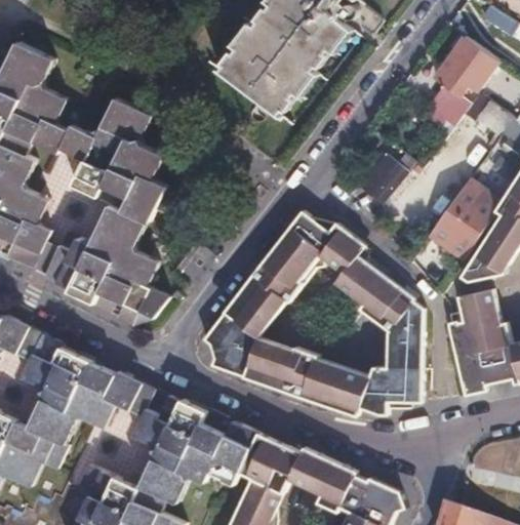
[(209,61),(216,67),(281,115),(289,121),(356,33),(346,25),(338,19),(345,11),(351,16),(353,17),(357,14),(361,17),(361,24),(370,32),(381,17),(361,2),(362,0),(314,0),(313,0),(255,0),(256,0),(209,61)]
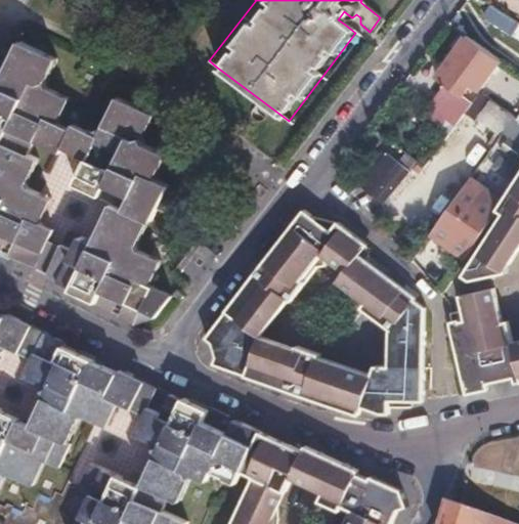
[(516,23),(489,5),(481,16),(509,34),(516,23)]
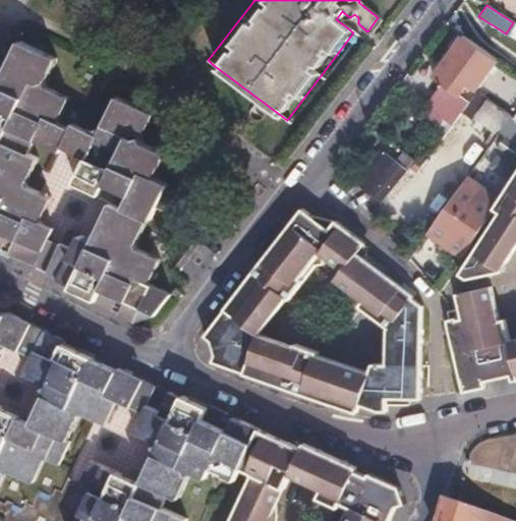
[(494,59),(460,36),(430,77),(440,84),(427,103),(424,106),(450,124),(465,102),(453,94),(462,81),(472,89),(494,59)]
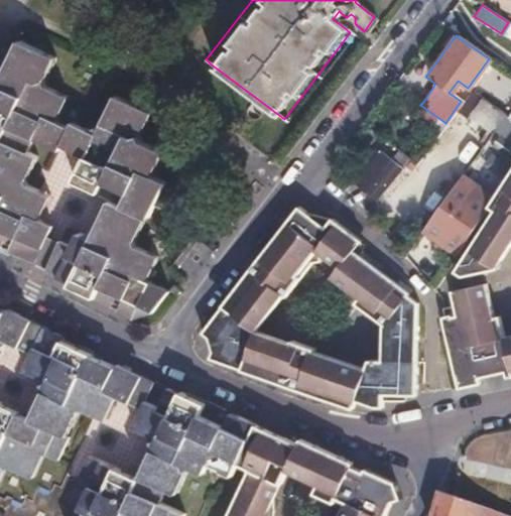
[(0,242),(38,263),(39,260),(52,266),(49,272),(102,297),(101,301),(138,321),(160,319),(183,273),(172,268),(164,252),(174,233),(156,223),(167,200),(171,200),(179,183),(187,187),(200,164),(170,150),(163,137),(171,122),(155,113),(167,92),(135,75),(134,76),(117,106),(107,110),(102,108),(95,123),(84,117),(81,122),(72,117),(64,113),(60,102),(68,87),(52,80),(66,55),(31,37),(14,70),(6,72),(0,68),(0,242)]
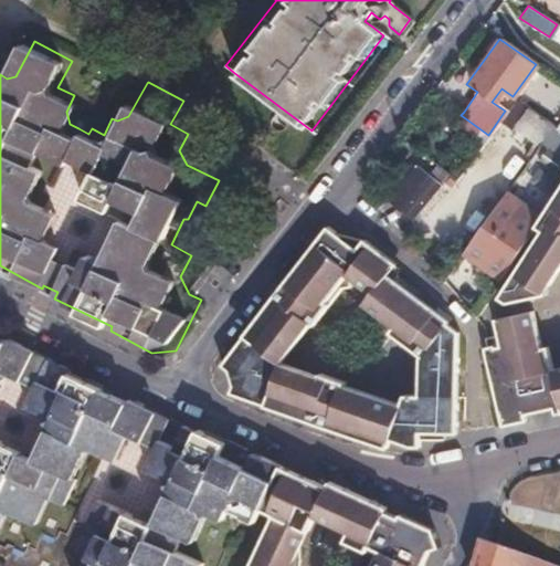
[(431,88),(422,100),(455,123),(461,115),(464,112),(431,88)]
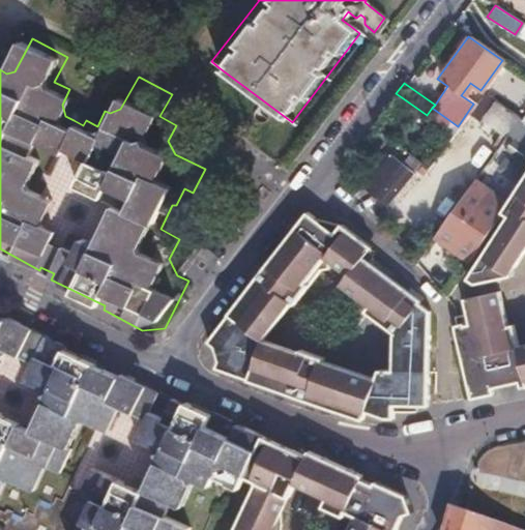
[(516,116),(507,128),(524,141),(524,122),(520,119),(516,116)]
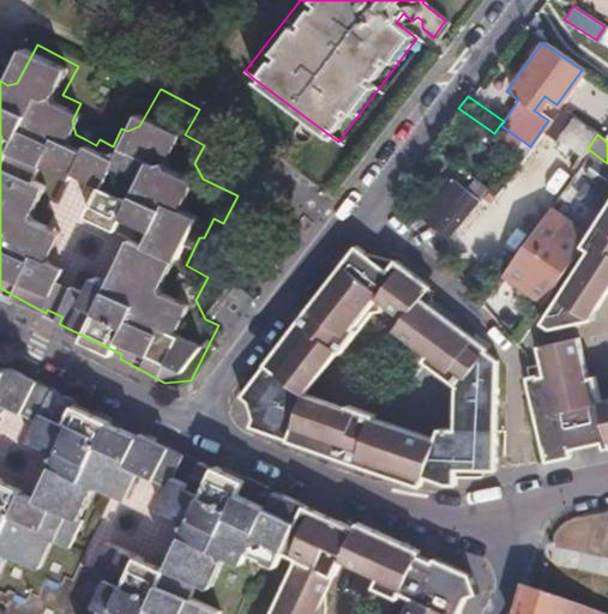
[(449,181),(420,215),(444,235),(473,200),(449,181)]
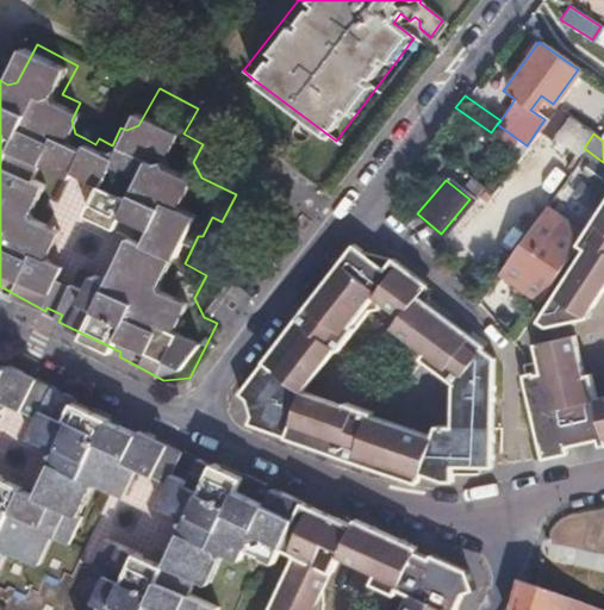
[(521,373),(529,409),(561,443),(603,436),(603,440),(603,197),(580,235),(573,244),(584,251),(578,260),(539,318),(546,324),(571,319),(596,280),(603,284),(603,282),(603,391),(581,396),(568,334),(529,340),(533,360),(535,371),(521,373)]
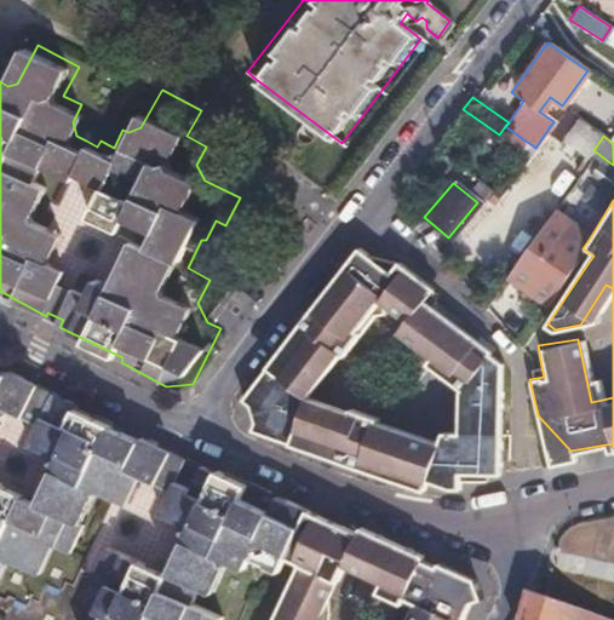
[(551,211),(509,271),(549,300),(575,259),(578,257),(583,248),(590,239),(551,211)]
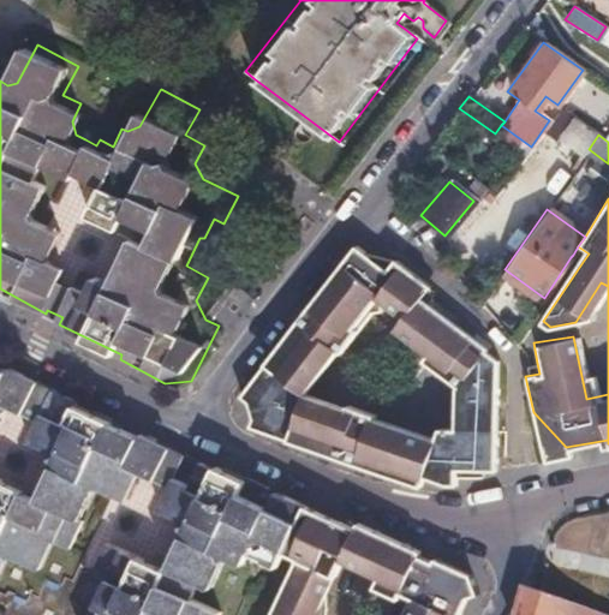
[(322,286),(280,340),(287,346),(270,369),(263,362),(244,386),(251,389),(244,402),(249,419),(245,425),(282,439),(286,431),(312,441),(312,448),(375,471),(378,464),(418,478),(421,475),(443,483),(453,481),(453,469),(495,471),(496,370),(481,353),(478,356),(465,346),(470,339),(457,326),(425,303),(417,298),(422,291),(382,255),(377,250),(356,244),(344,260),(350,266),(329,292),(322,286)]
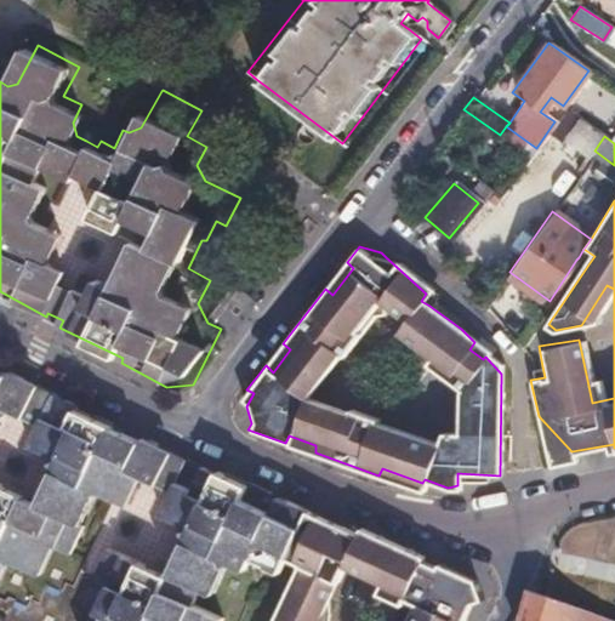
[(579,257),(588,265),(594,256),(584,249),(579,257)]
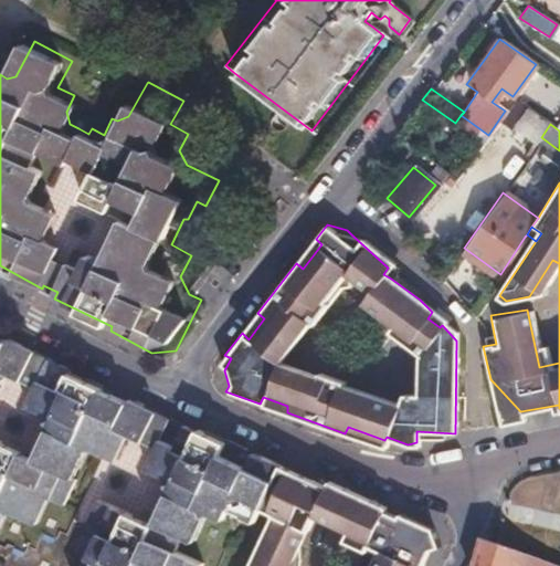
[(354,232),(351,234),(388,268),(390,260),(354,232)]
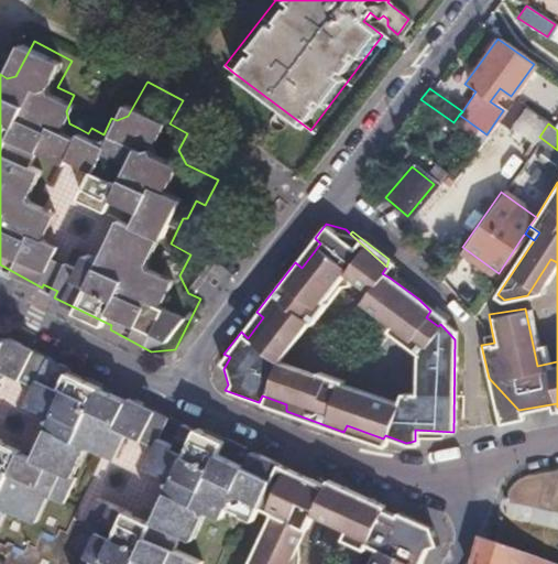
[(499,273),(472,314),(466,328),(480,342),(480,335),(492,333),(489,314),(525,308),(537,366),(557,361),(557,261),(557,262),(550,259),(527,295),(504,300),(498,294),(534,240),(525,234),(523,236),(499,273)]
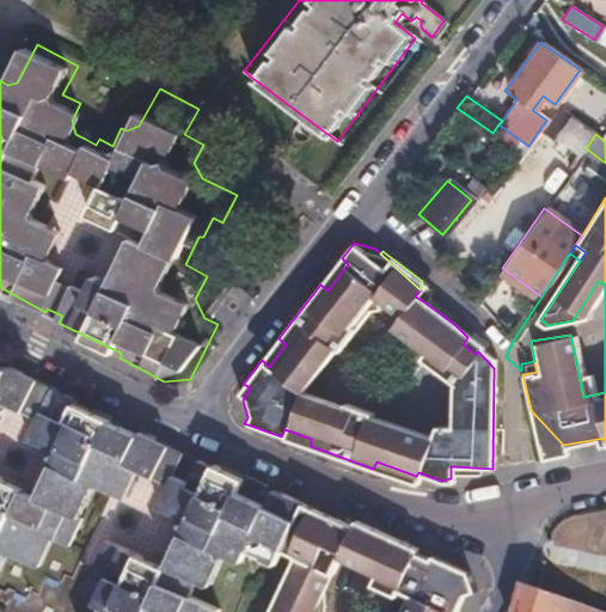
[(422,281),(420,289),(427,295),(429,287),(422,281)]
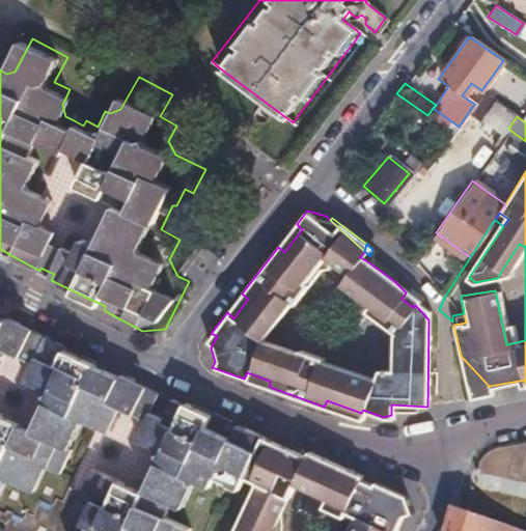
[(370,256),(364,251),(360,257),(367,261),(370,256)]
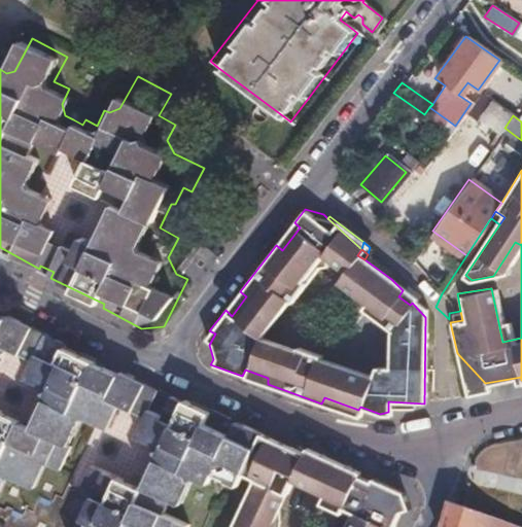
[(412,303),(414,300),(416,295),(404,287),(403,290),(412,303)]
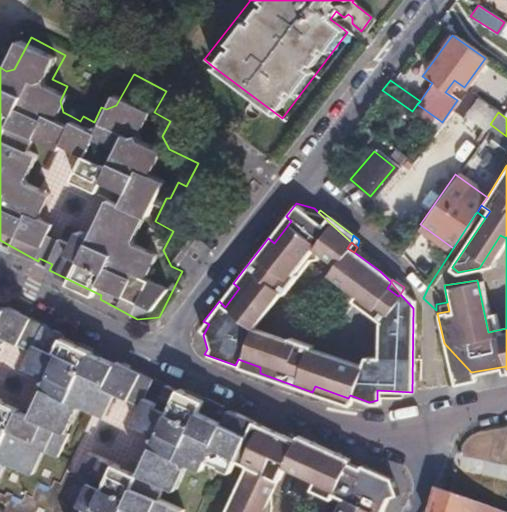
[(398,296),(400,294),(391,282),(387,288),(398,296)]
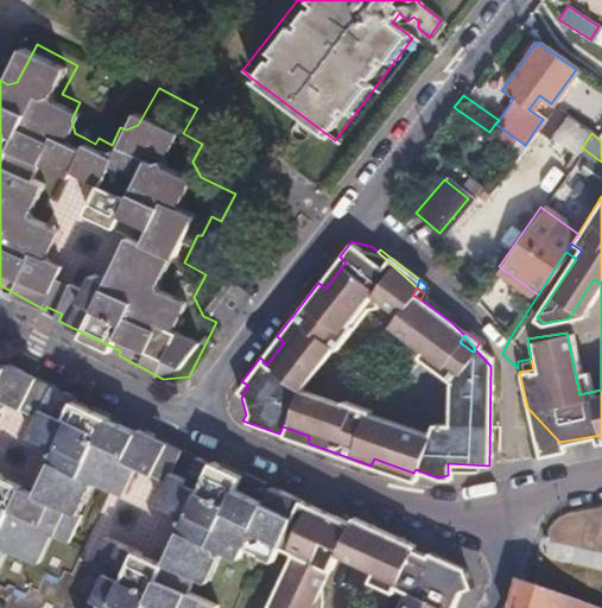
[(475,349),(490,366),(490,355),(477,346),(475,349)]
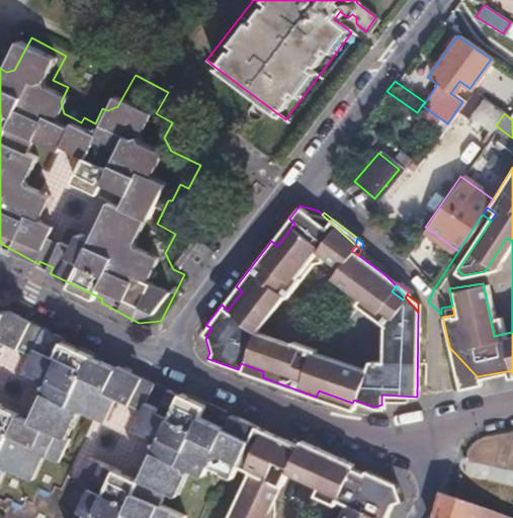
[(441,308),(441,314),(442,317),(454,315),(452,306),(441,308)]
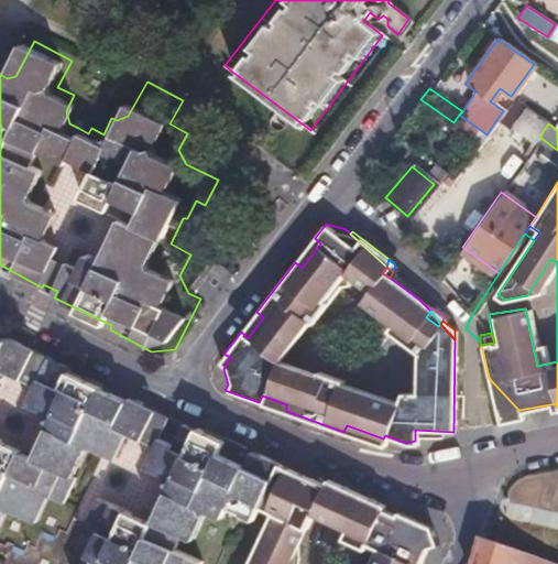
[(0,520),(4,519),(15,524),(23,507),(37,503),(79,524),(70,542),(76,545),(72,555),(74,563),(75,563),(228,563),(259,503),(276,464),(259,456),(256,463),(237,453),(240,446),(222,436),(220,441),(193,427),(192,430),(165,418),(156,433),(144,427),(149,419),(137,412),(134,402),(124,397),(120,405),(93,392),(93,390),(63,375),(64,371),(41,359),(35,370),(22,364),(24,359),(14,354),(10,348),(10,343),(1,337),(0,339),(0,520)]
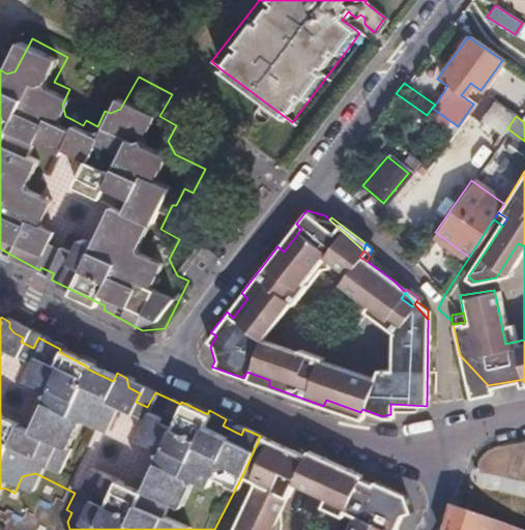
[(26,331),(9,322),(9,327),(13,332),(23,337),(26,331)]
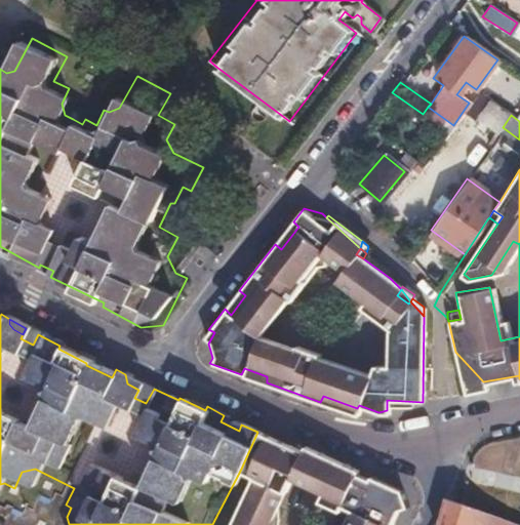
[(214,332),(208,329),(205,334),(208,344),(214,332)]
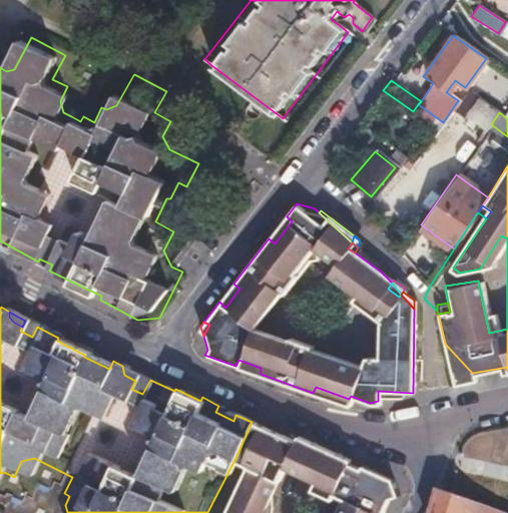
[(472,373),(445,344),(455,385),(477,380),(472,373)]
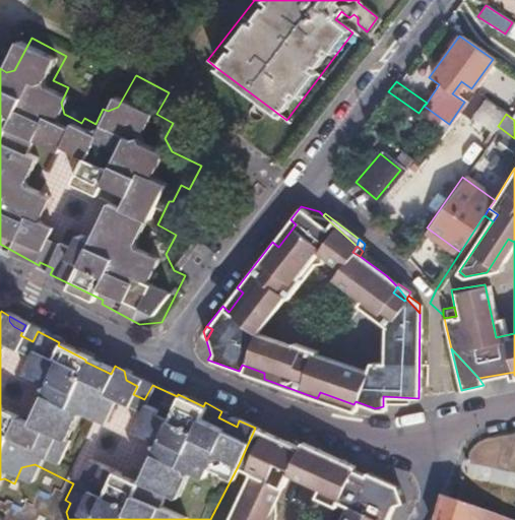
[(141,379),(124,371),(126,380),(137,386),(141,379)]
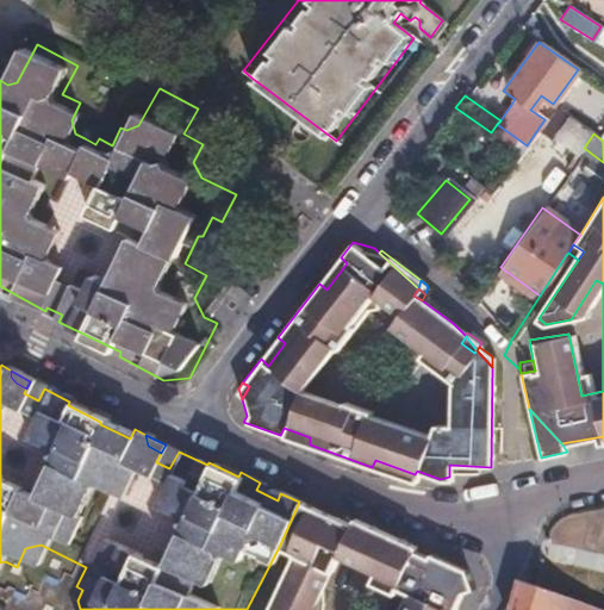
[(278,500),(280,493),(260,483),(256,490),(278,500)]
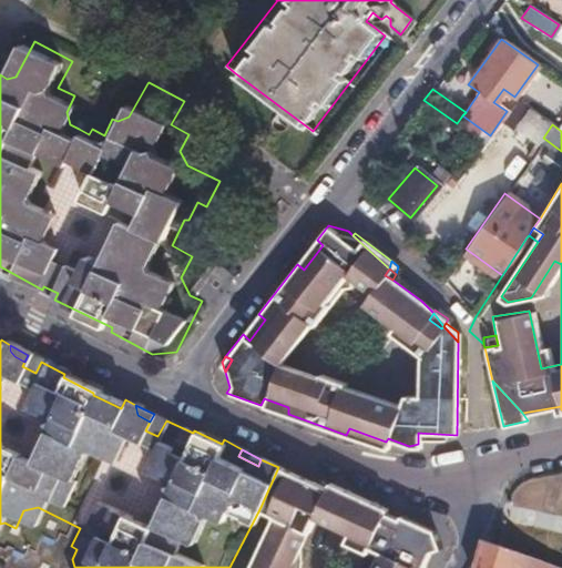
[(273,514),(246,567),(420,567),(421,567),(430,549),(438,547),(430,529),(400,516),(399,519),(384,513),(385,508),(330,484),(328,487),(279,465),(278,467),(261,507),(273,514)]
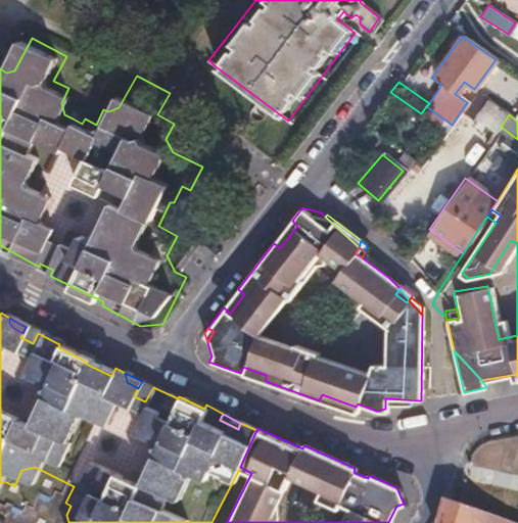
[(443,500),(436,522),(511,522),(455,503),(443,500)]
